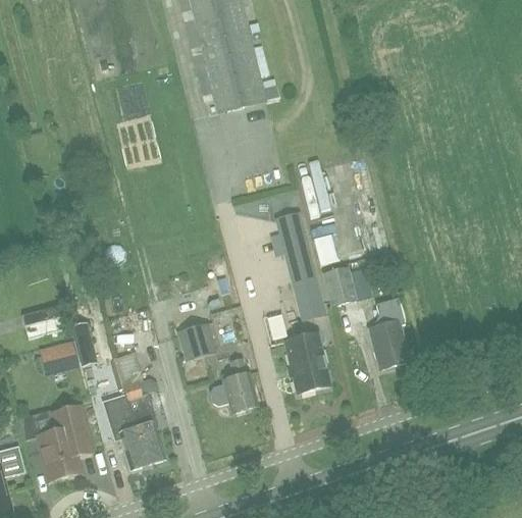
[(189,0),(217,113),(267,100),(242,0),(189,0)]
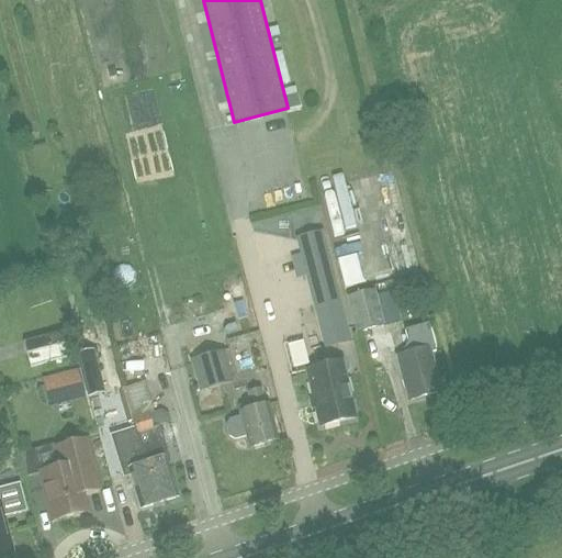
[(327,343),(355,335),(324,226),(298,233),(327,343)]
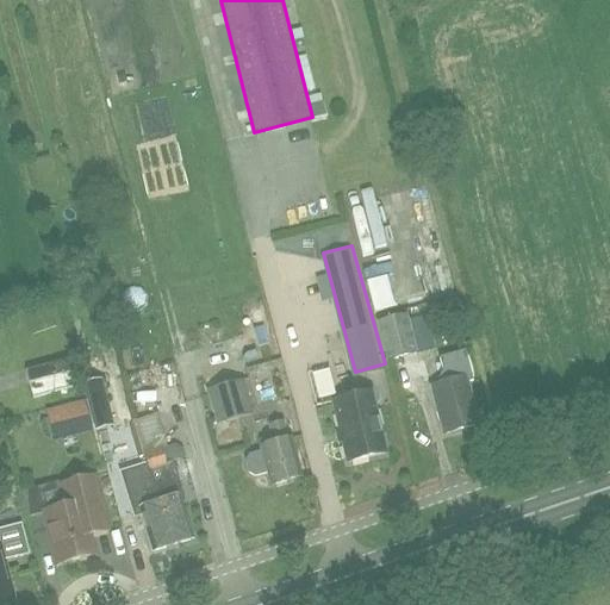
[(428,270),(434,295),(454,291),(448,266),(428,270)]
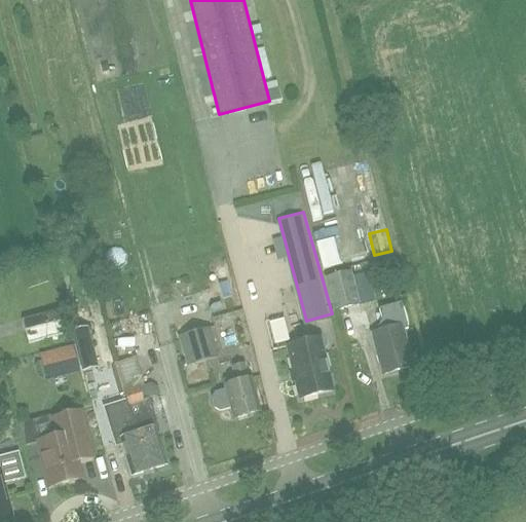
[(333,309),(359,302),(349,268),(324,274),(333,309)]
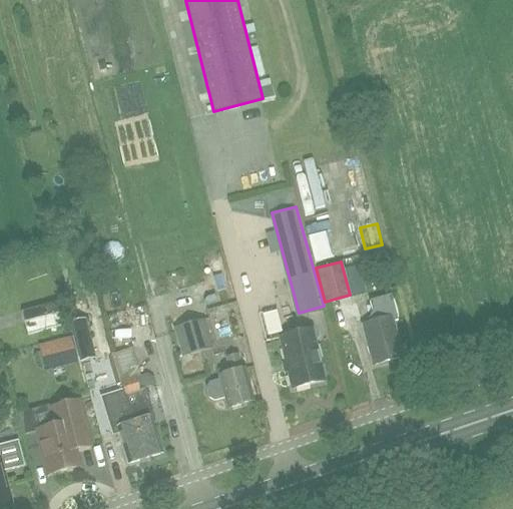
[(369,298),(374,318),(363,322),(373,361),(402,353),(393,320),(398,318),(391,292),(369,298)]
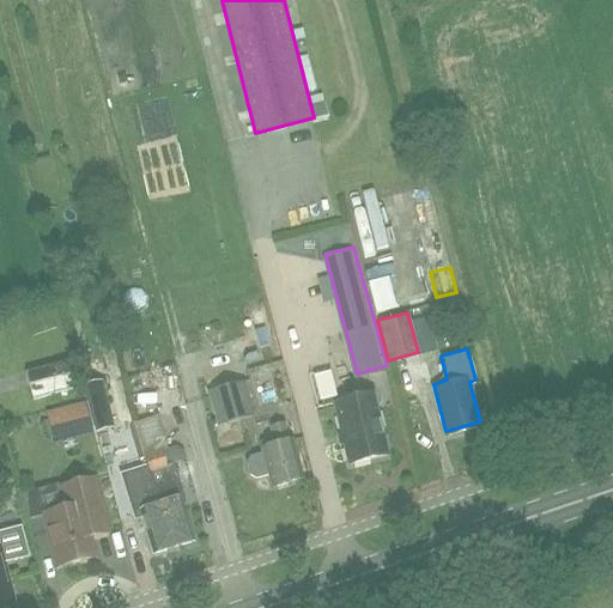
[(78,387),(71,357),(25,368),(32,397),(78,387)]
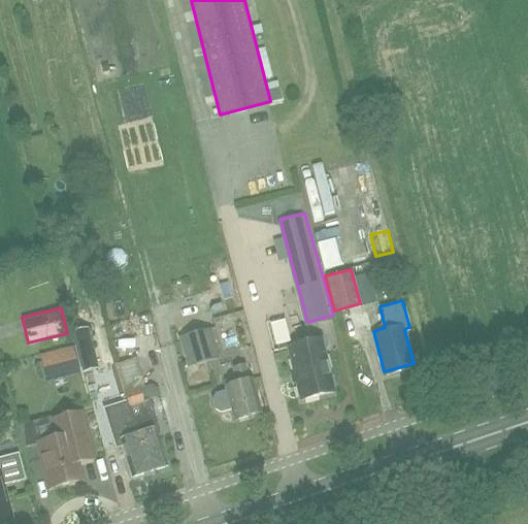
[(219,315),(226,346),(244,341),(237,310),(219,315)]
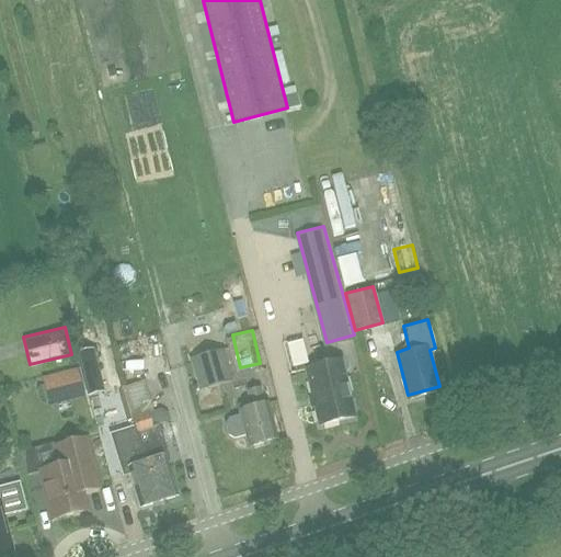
[(76,351),(87,395),(105,389),(93,345),(76,351)]
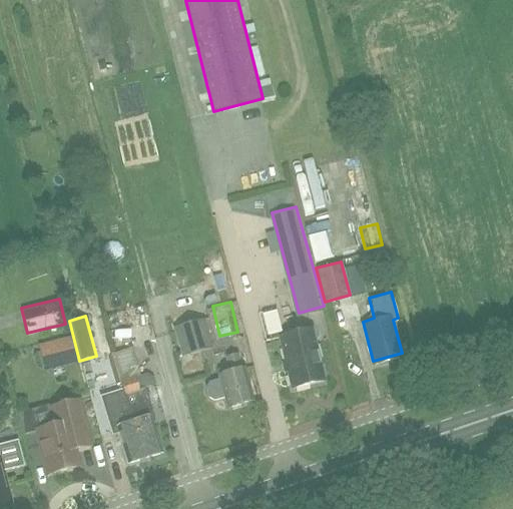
[(181,353),(199,348),(212,344),(203,316),(191,320),(173,325),(181,353)]
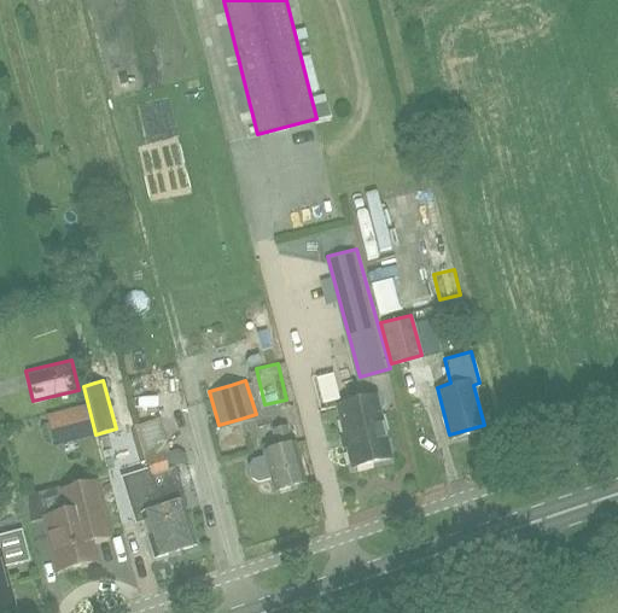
[(353,463),(390,455),(374,392),(337,402),(353,463)]
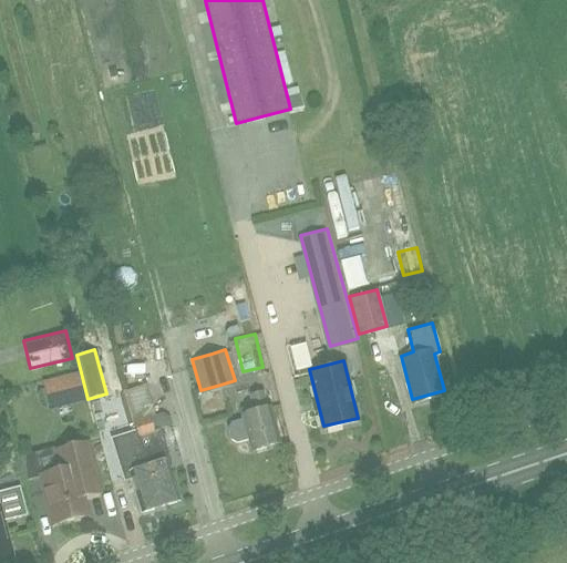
[(85,398),(78,369),(41,379),(49,408),(85,398)]
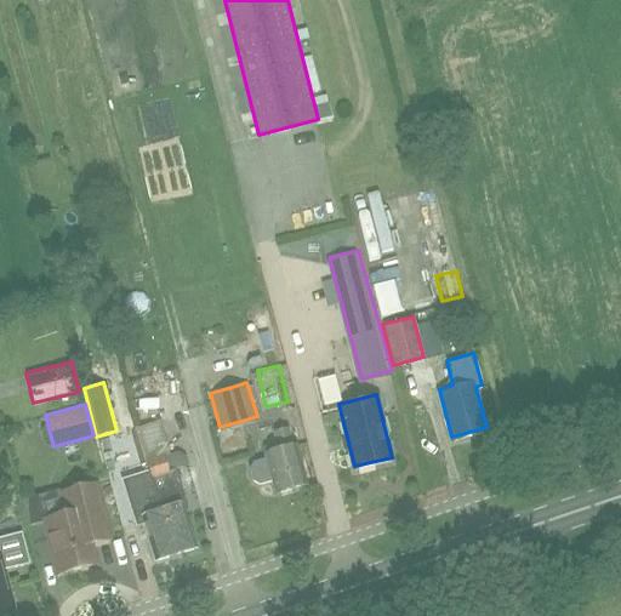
[(144,448),(151,466),(180,549),(199,543),(184,501),(182,502),(177,486),(171,467),(167,468),(163,455),(165,454),(165,451),(169,450),(160,417),(138,423),(144,448)]
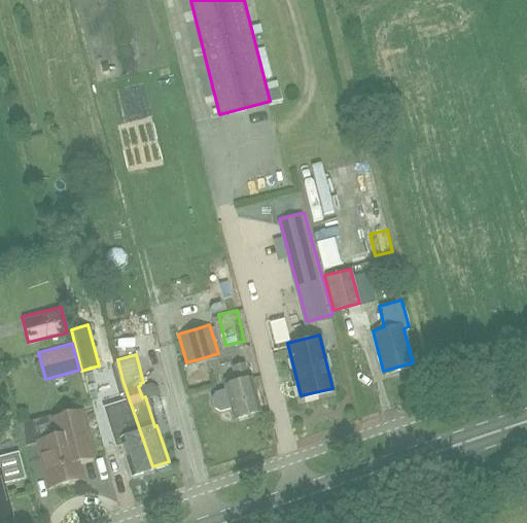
[(201,360),(188,363),(194,384),(206,380),(201,360)]
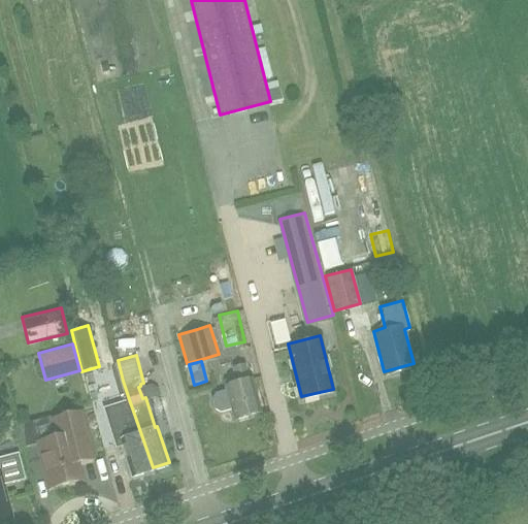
[(220,411),(232,406),(235,418),(262,411),(253,378),(250,378),(245,362),(232,366),(234,371),(231,371),(233,378),(225,380),(227,388),(215,391),(211,397),(213,406),(220,411)]
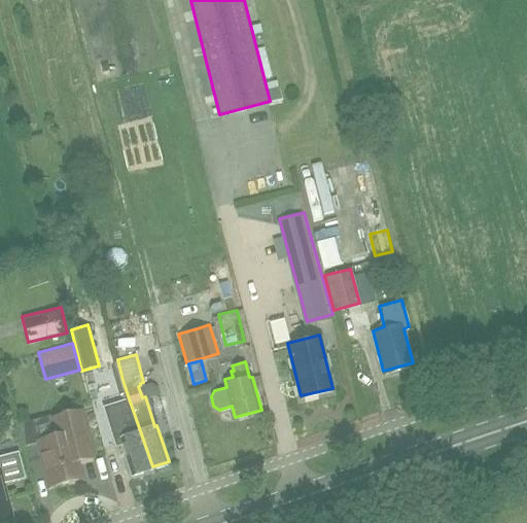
[(134,474),(152,466),(128,395),(101,406),(114,446),(124,443),(134,474)]
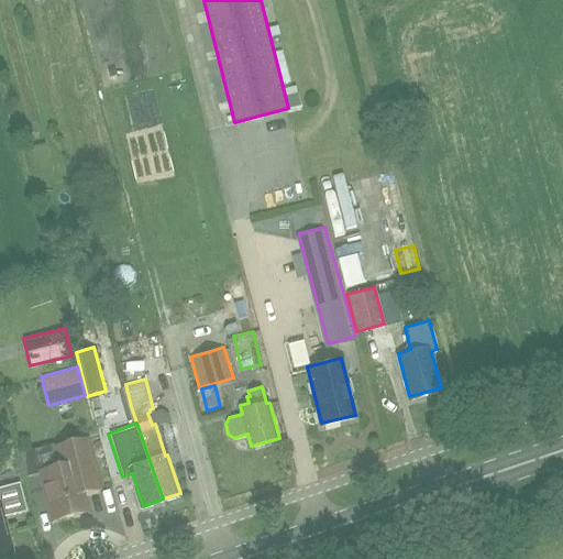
[(43,470),(54,517),(88,510),(84,491),(101,486),(90,437),(57,445),(63,466),(43,470)]
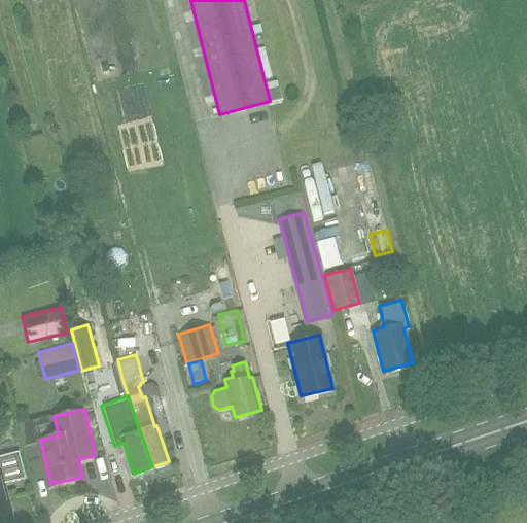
[(0,515),(12,512),(0,467),(0,515)]
